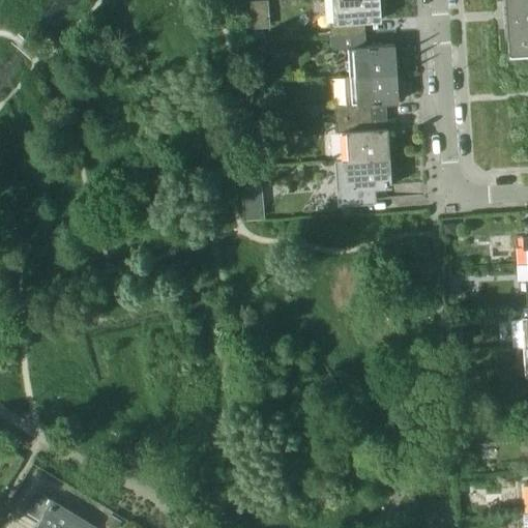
[(253,29),(272,29),(271,0),(269,0),(253,0),(253,29)]
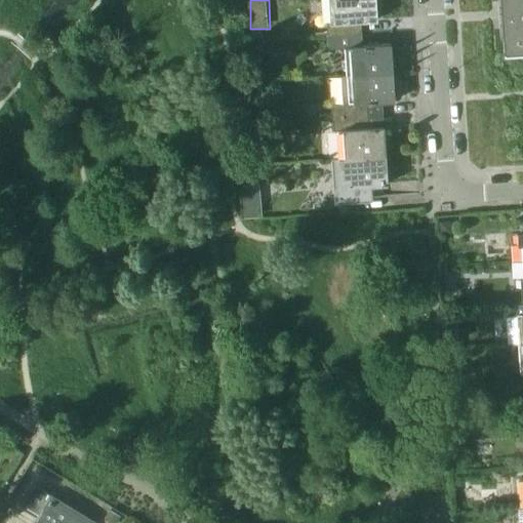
[(376,0),(326,0),(329,37),(362,35),(362,24),(378,23),(376,0)]
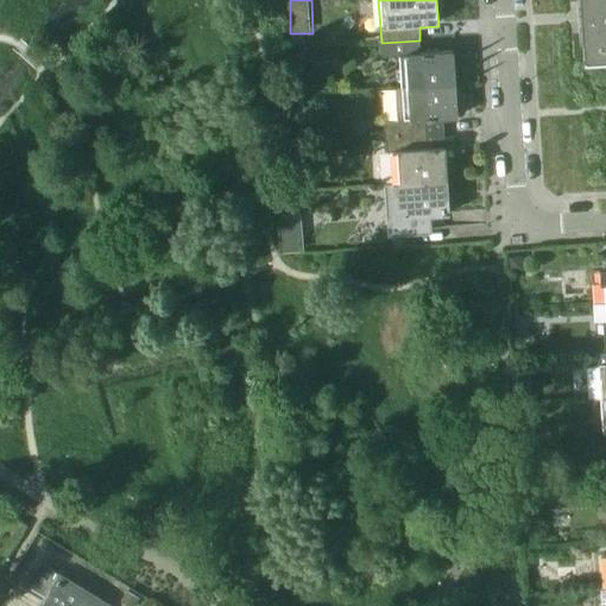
[(605,0),(581,0),(586,63),(605,61),(605,0)]
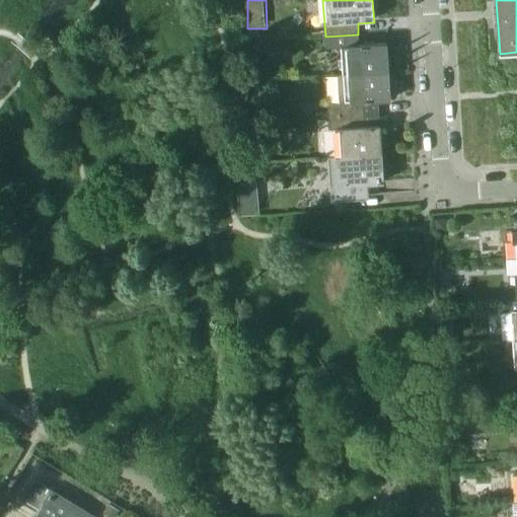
[(359,48),(358,34),(325,37),(325,51),(347,49),(349,76),(389,73),(387,46),(359,48)]
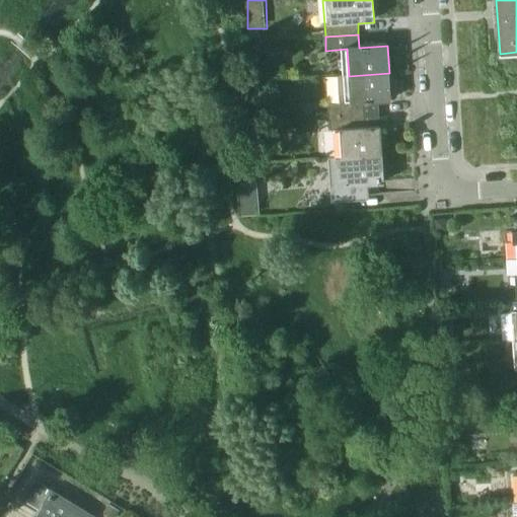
[(389,73),(349,76),(350,103),(329,105),(330,118),(363,116),(363,104),(391,102),(389,73)]
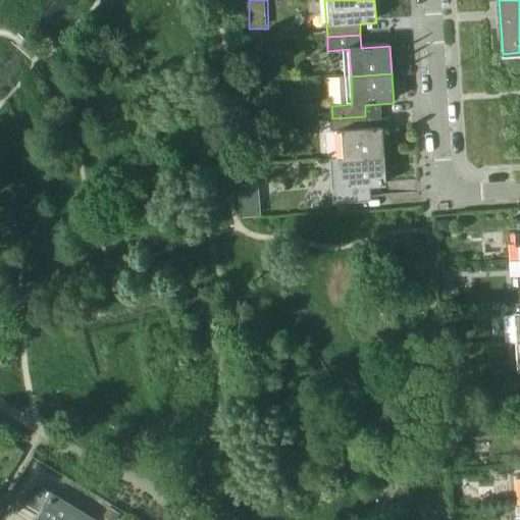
[(366,130),(365,116),(332,118),(333,132),(342,132),(344,159),(384,156),(382,127),(366,130)]
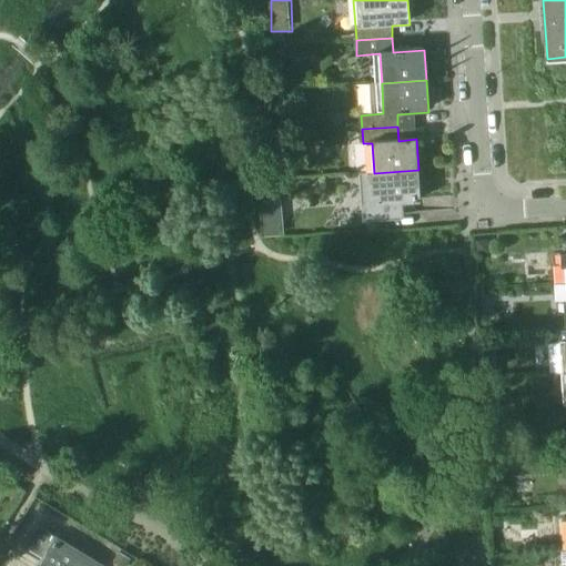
[(418,170),(374,173),(376,203),(366,204),(367,219),(400,216),(398,203),(421,201),(418,170)]
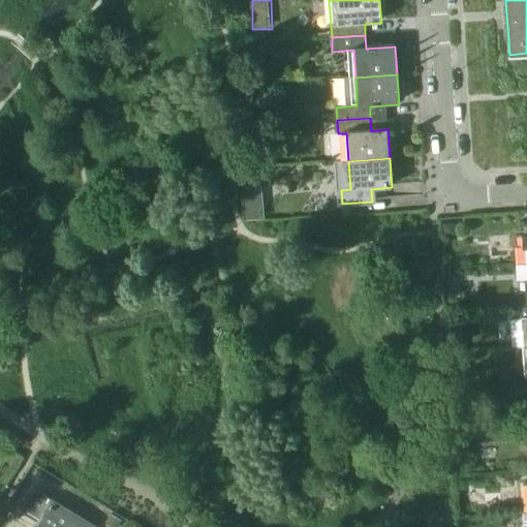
[(262,204),(247,205),(248,219),(264,218),(262,204)]
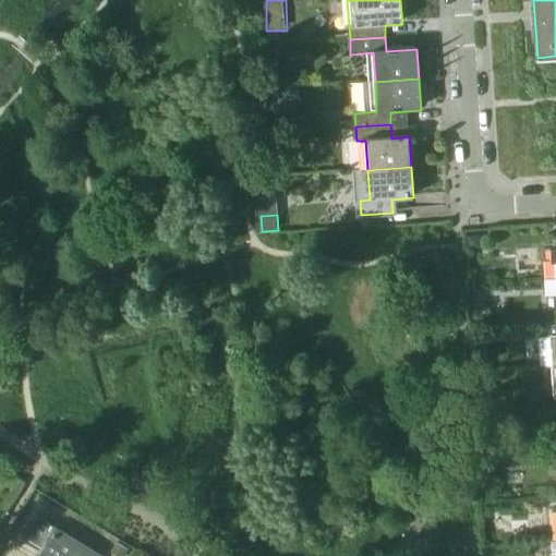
[(555,336),(539,338),(540,369),(553,369),(555,369),(555,336)]
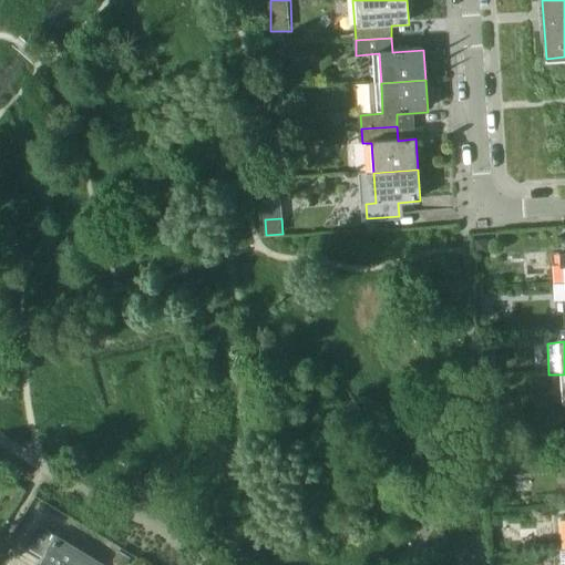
[(102,564),(39,525),(26,547),(18,560),(26,564),(102,564)]
